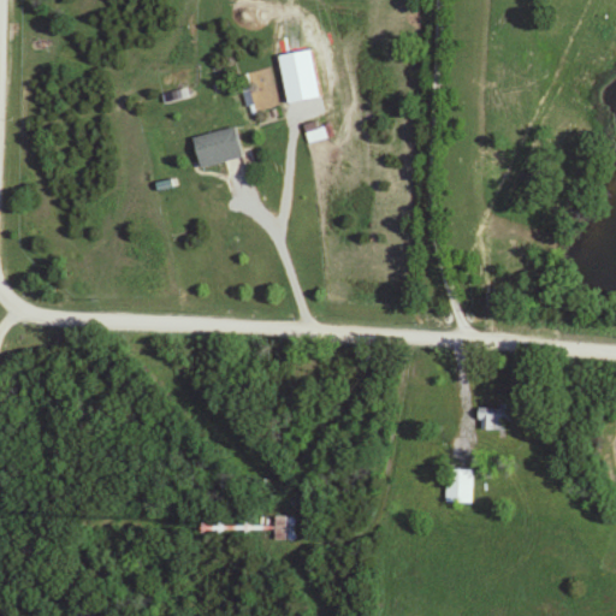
[(330,141),(325,122),(307,126),(312,144),(330,141)]
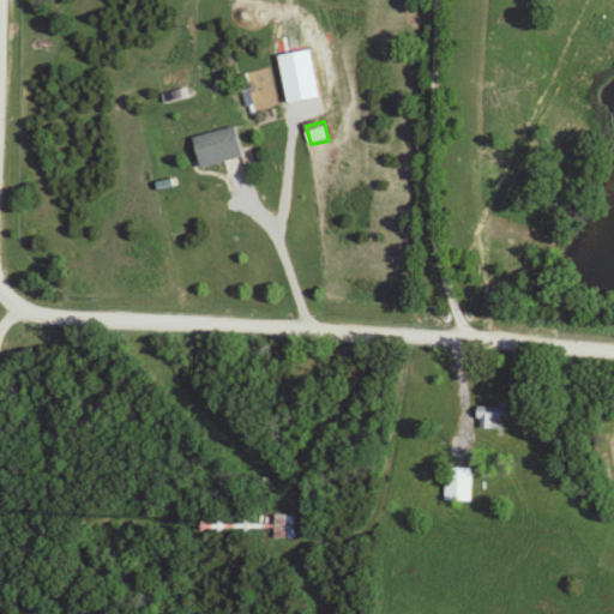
[(204,169),(247,156),(239,127),(196,140),(204,169)]
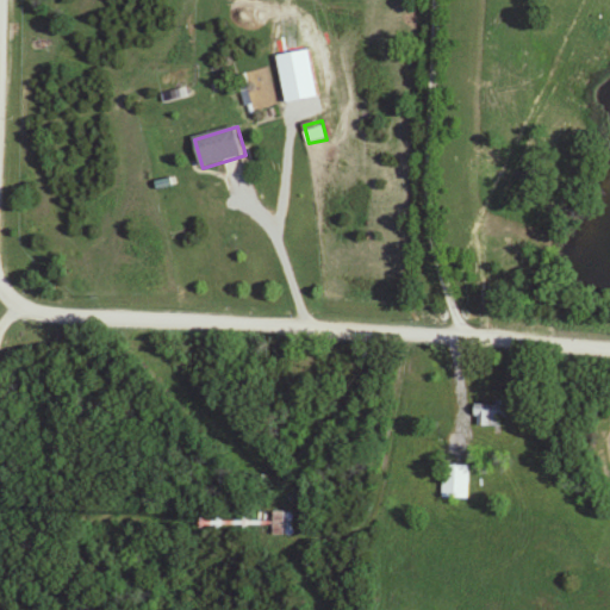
[(503,427),(503,419),(520,419),(520,404),(477,404),(477,427),(503,427)]
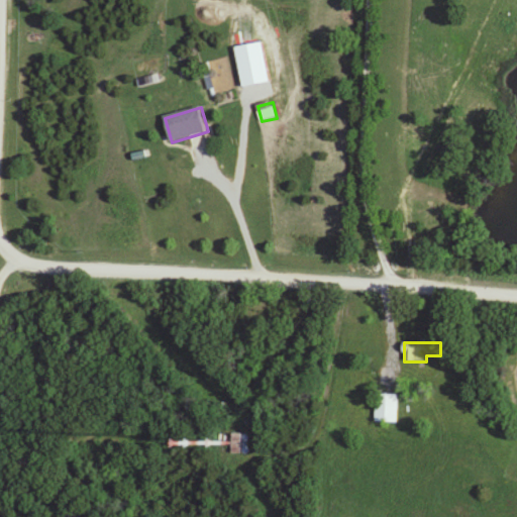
[(376,423),(398,423),(398,393),(376,393),(376,423)]
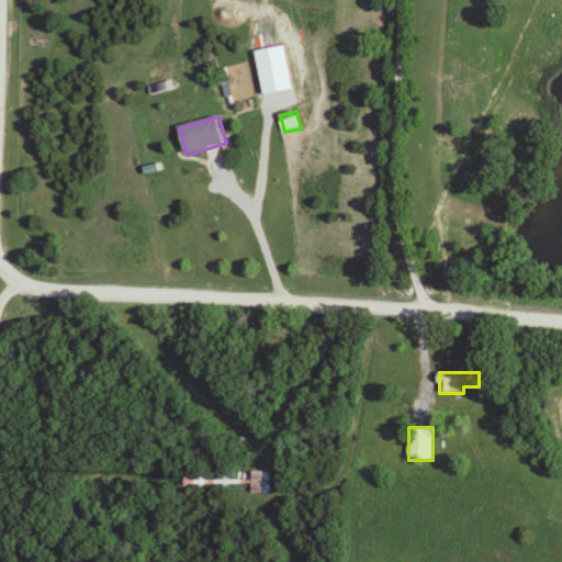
[(261,473),(246,473),(246,493),(261,493),(261,473)]
